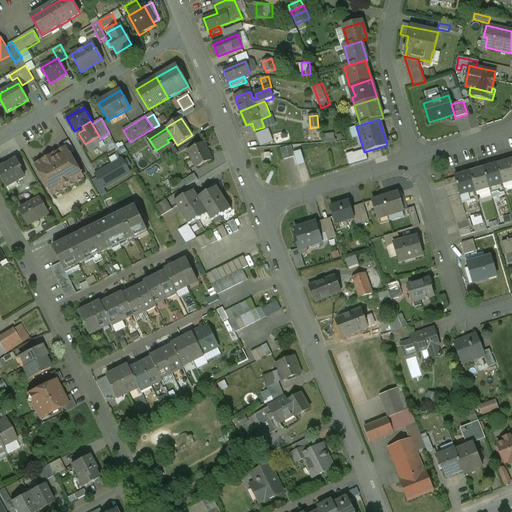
[(99,136),(85,144),(90,152),(99,146),(97,143),(100,142),(100,139),(99,136)]
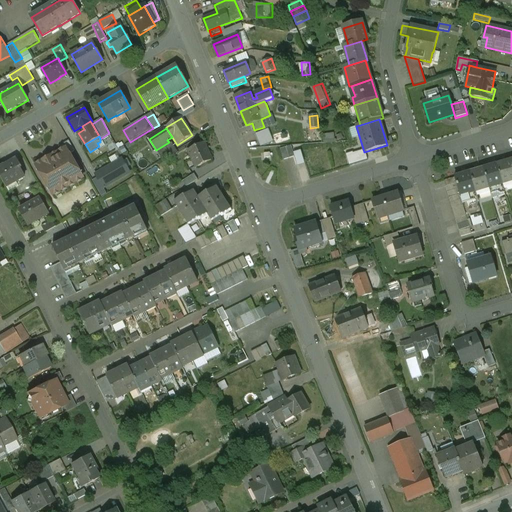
[(69,141),(58,147),(62,152),(67,150),(69,154),(75,151),(69,141)]
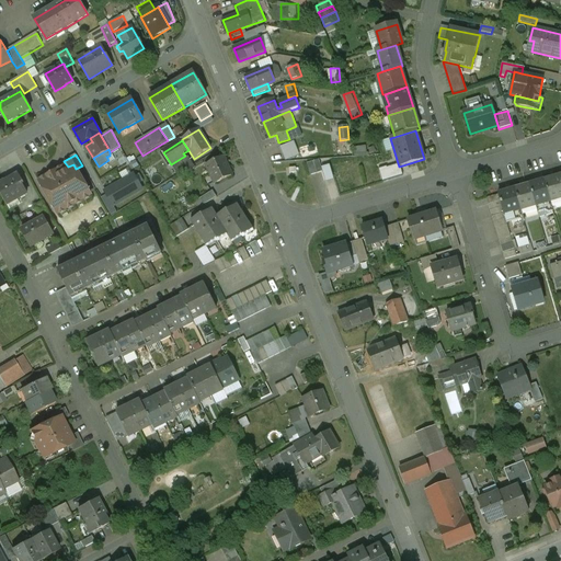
[(224,157),(206,165),(215,184),(232,175),(224,157)]
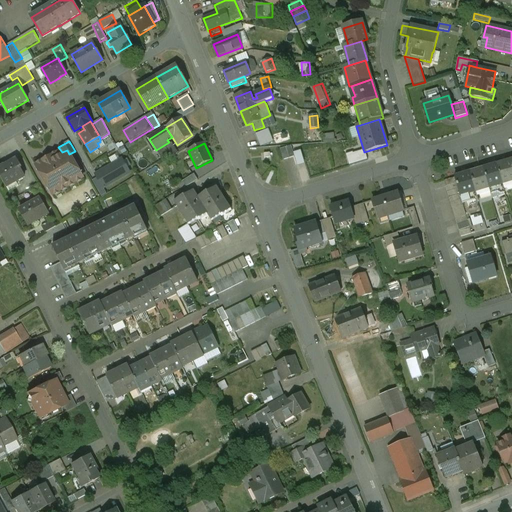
[(291,146),(286,148),(289,159),(294,157),(291,146)]
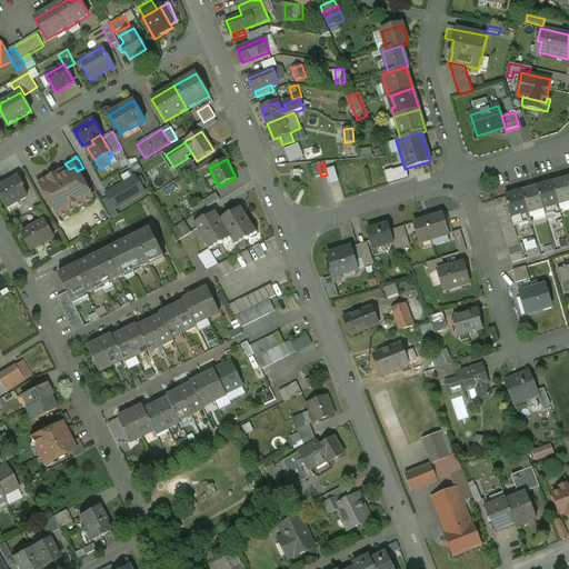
[(318,165),(311,166),(315,178),(321,177),(318,165)]
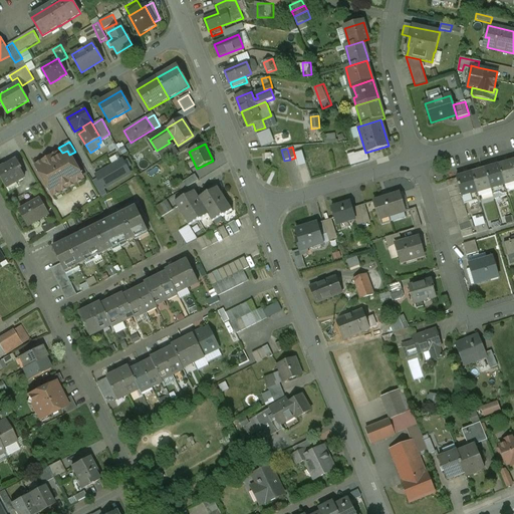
[(62,153),(52,159),(44,163),(44,164),(36,168),(52,196),(83,178),(69,155),(67,151),(62,153)]
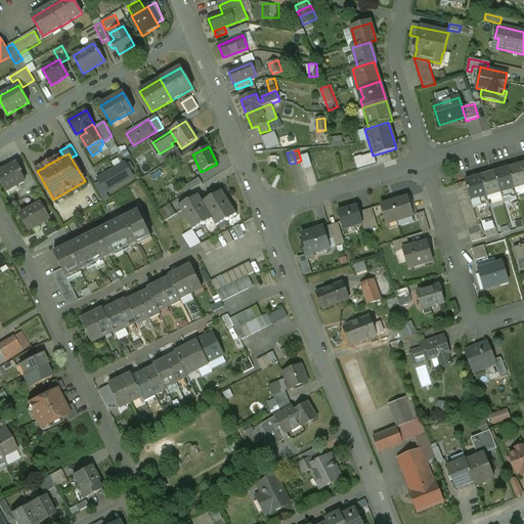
[(126,162),(95,178),(104,195),(135,178),(126,162)]
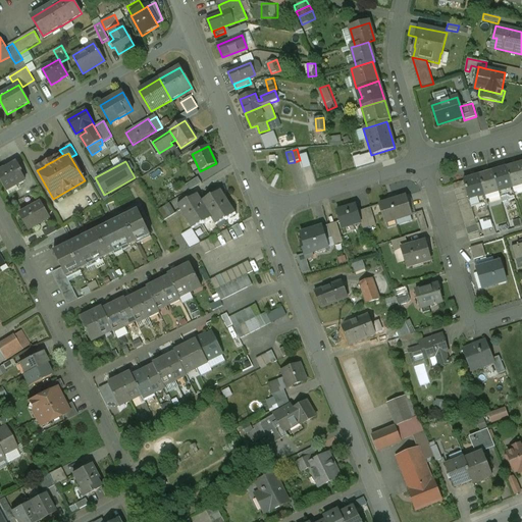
[(17,163),(4,170),(4,169),(0,171),(0,179),(5,189),(14,184),(16,186),(25,180),(20,172),(22,172),(17,163)]
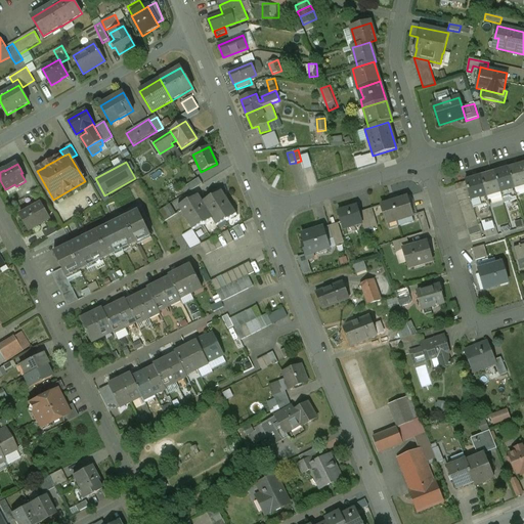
[(523,171),(522,165),(509,169),(514,186),(523,182),(523,171)]
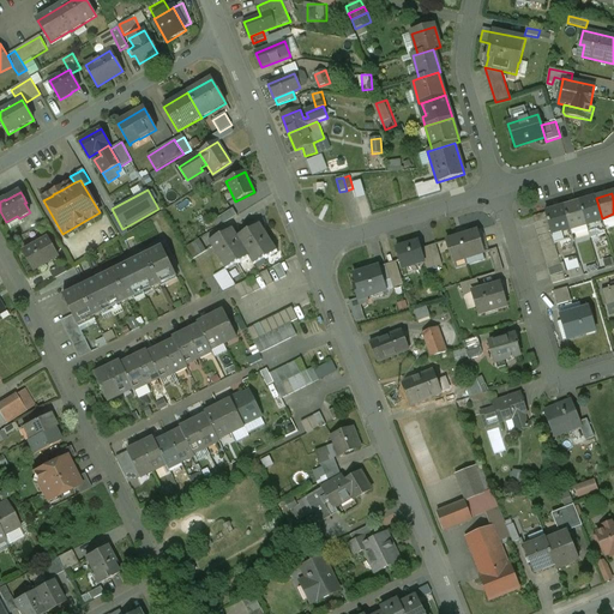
[(596,198),(579,203),(585,223),(602,218),(596,198)]
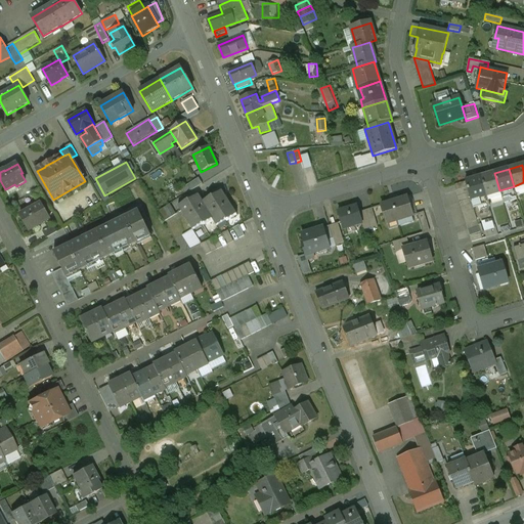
[(494,173),(481,177),(486,193),(499,190),(494,173)]
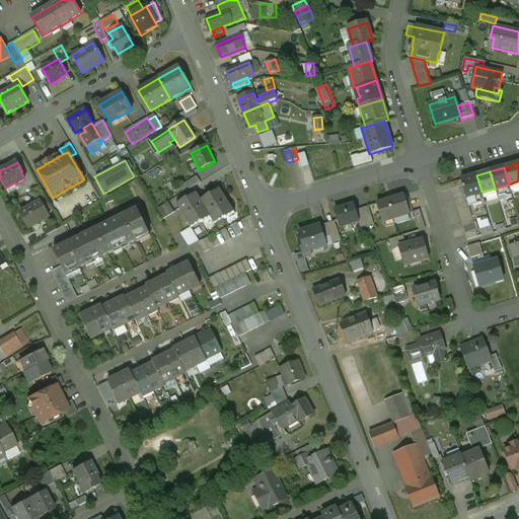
[(476,175),(460,180),(462,186),(464,191),(465,197),(482,192),(476,175)]
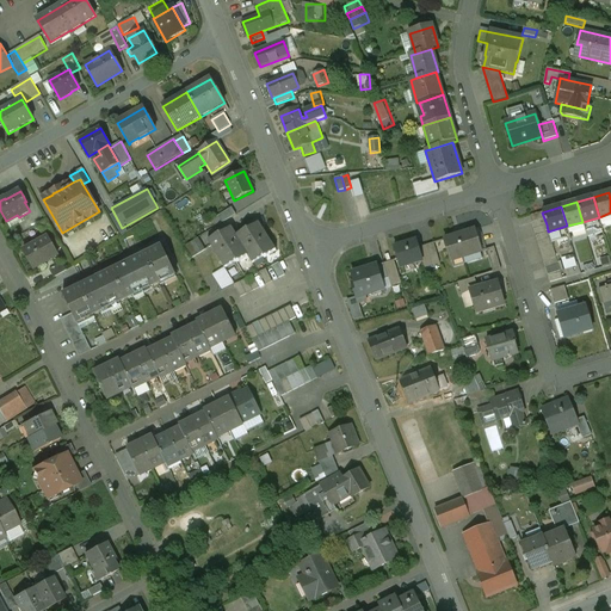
[(232,208),(214,220),(217,227),(236,215),(232,208)]
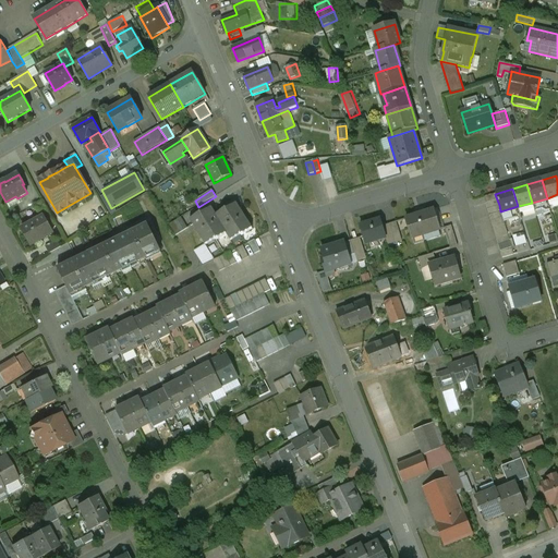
[(557,194),(547,198),(548,203),(550,202),(552,206),(557,203),(557,194)]
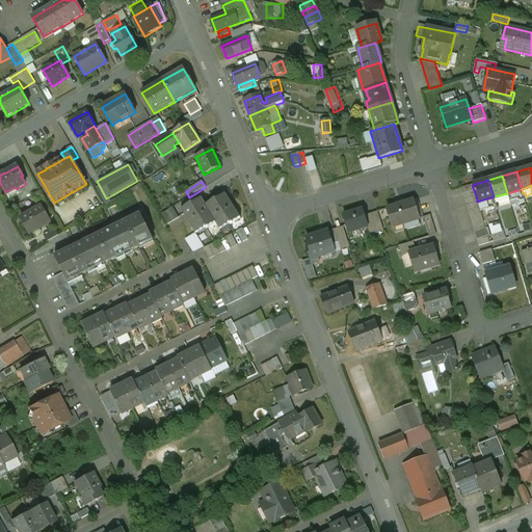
[(522,189),(507,193),(509,200),(509,202),(516,198),(521,201),(525,200),(523,193),(522,189)]
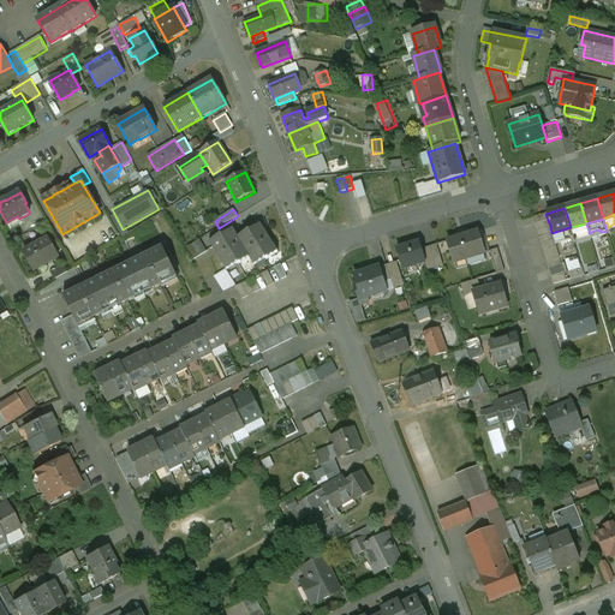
[(586,224),(571,227),(572,232),(574,231),(575,234),(589,231),(586,224)]
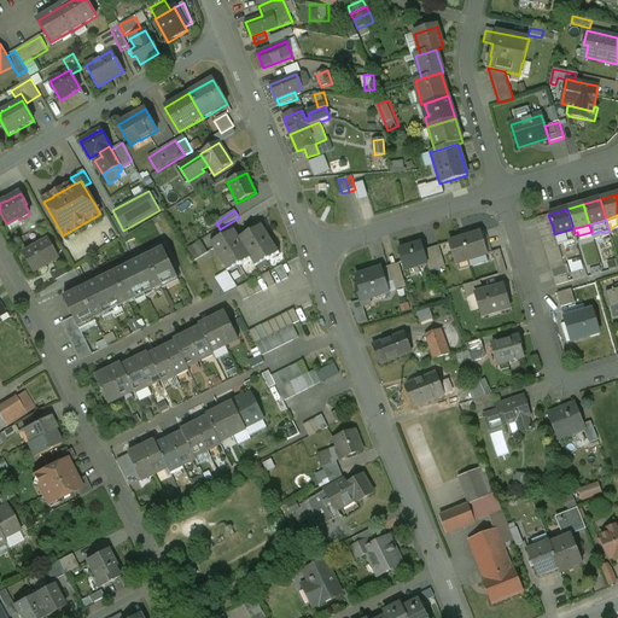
[(279,254),(261,226),(251,233),(250,233),(267,260),(266,260),(267,261),(279,254)]
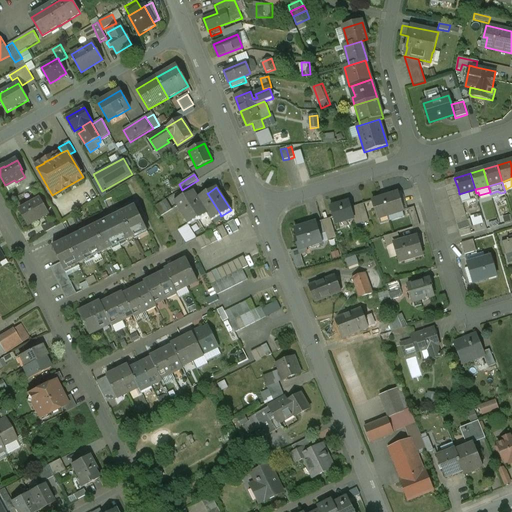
[(458,188),(447,191),(449,197),(459,194),(458,188)]
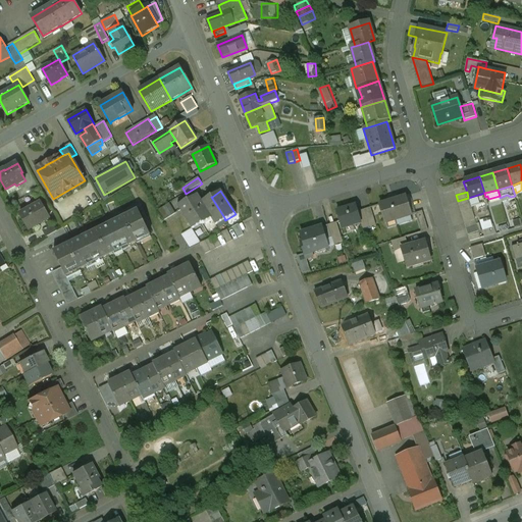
[(484,193),(468,198),(470,204),(471,208),(487,203),(485,197),(484,193)]
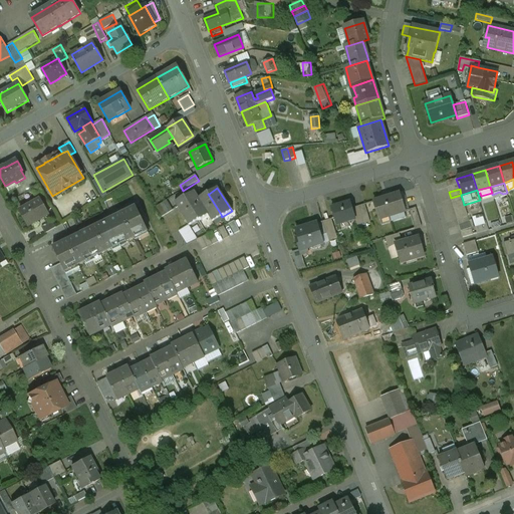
[(199,199),(195,192),(186,198),(185,198),(199,220),(198,220),(199,222),(208,216),(208,215),(209,215),(199,199)]
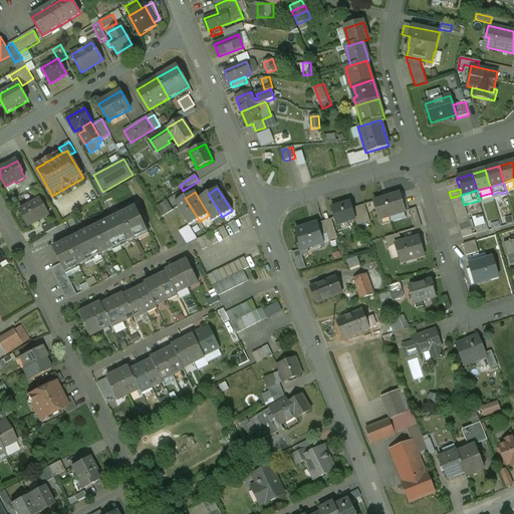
[(222,216),(208,194),(209,194),(208,193),(199,199),(209,215),(208,215),(208,216),(213,222),(222,217),(221,216),(222,216)]
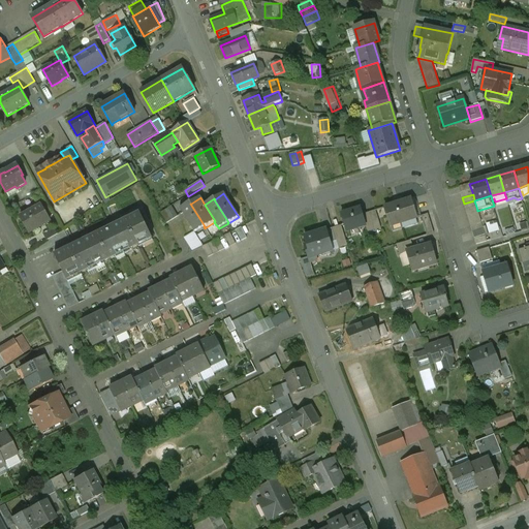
[(410,199),(384,208),(391,226),(401,223),(401,222),(415,218),(415,219),(416,218),(410,199)]
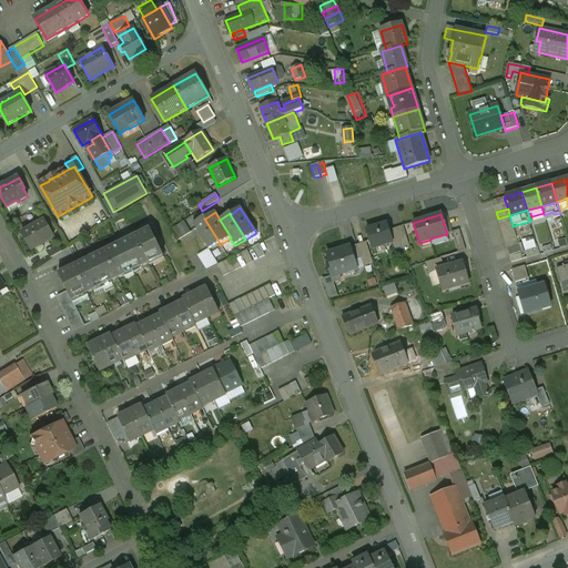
[(511,222),(509,215),(498,219),(500,225),(511,222)]
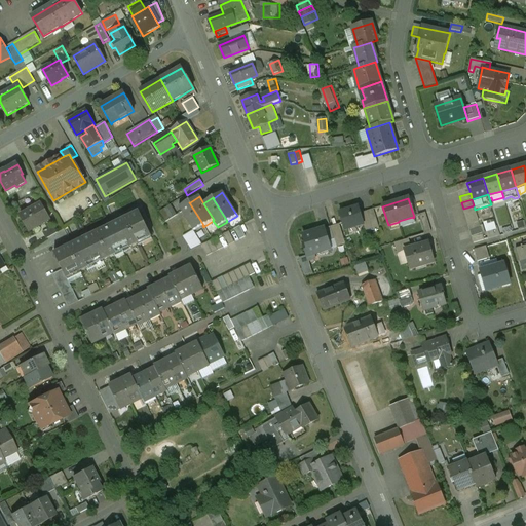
[(52,219),(42,200),(19,212),(30,231),(52,219)]
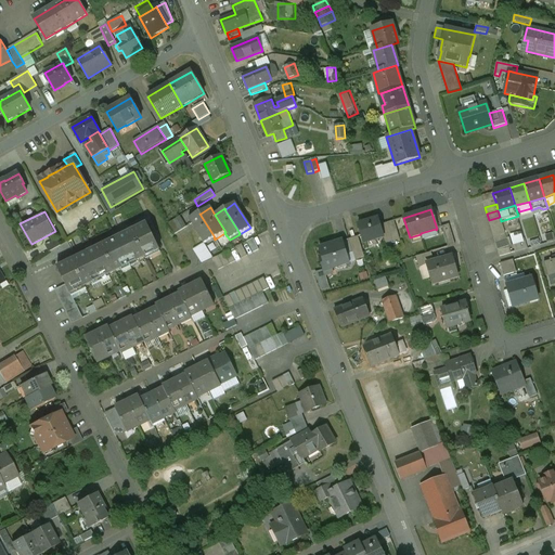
[(201,214),(199,213),(189,219),(204,244),(214,237),(215,237),(199,214),(201,214)]
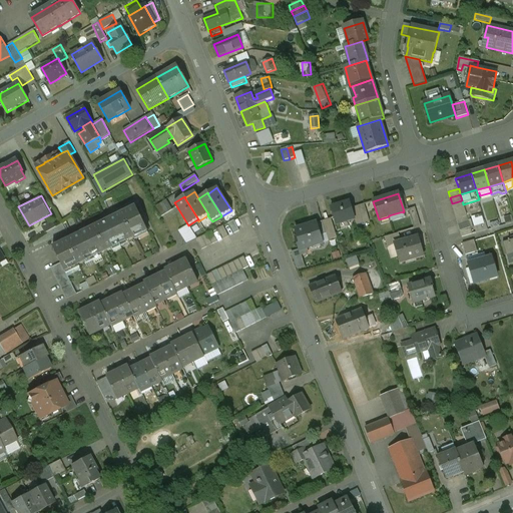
[(166,200),(156,206),(161,216),(172,210),(166,200)]
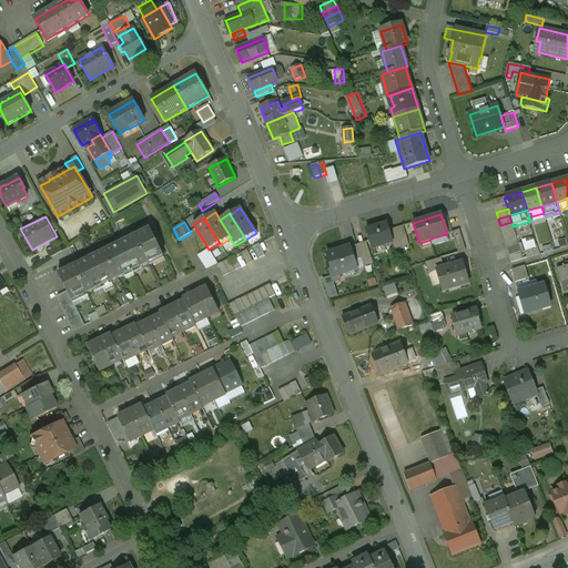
[(511,222),(500,225),(501,232),(514,227),(513,226),(511,222)]
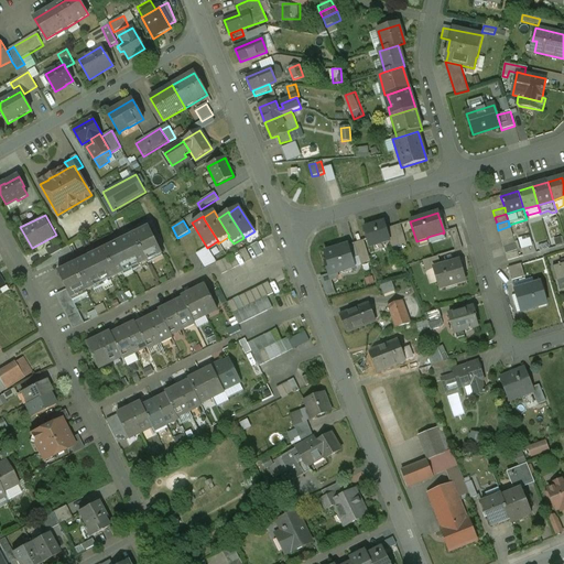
[(383,223),(365,229),(370,247),(389,241),(386,229),(383,223)]
